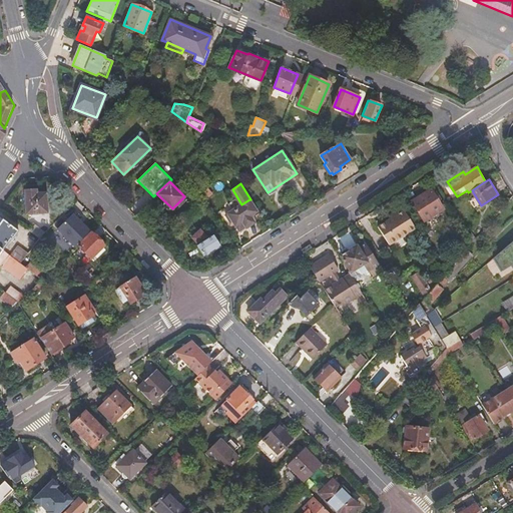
[(206,187),(201,192),(206,198),(212,193),(206,187)]
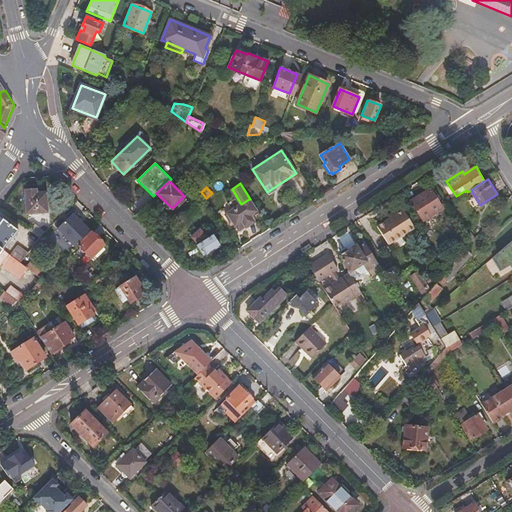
[(423,220),(443,208),(431,188),(411,201),(423,220)]
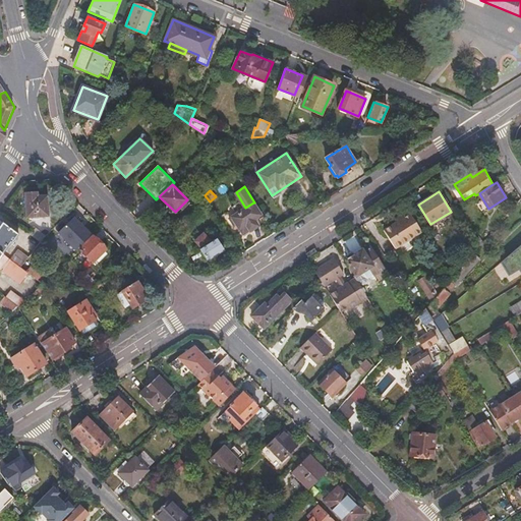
[(37,194),(26,194),(27,217),(48,216),(47,197),(38,197),(37,194)]
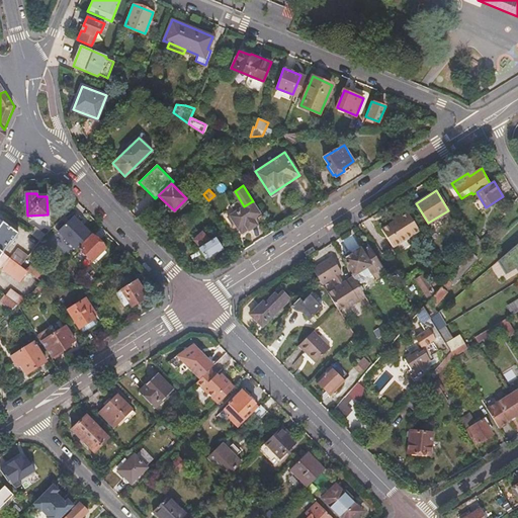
[(259,213),(252,201),(244,206),(229,217),(233,223),(234,222),(241,233),(248,228),(249,229),(257,224),(253,218),(259,213)]
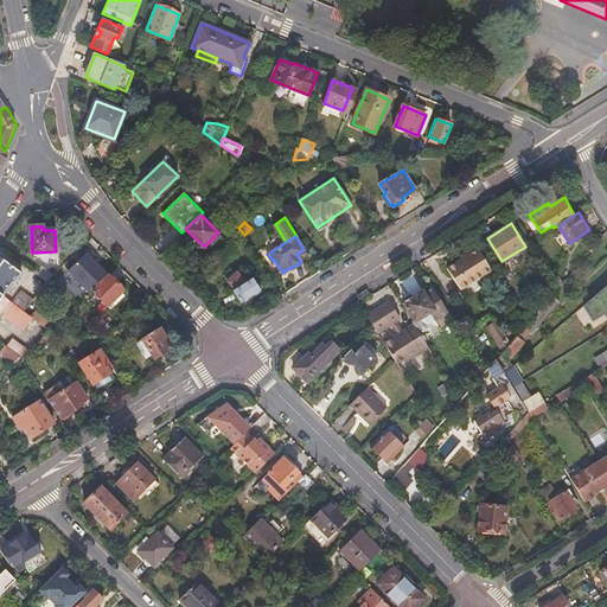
[(493,269),(478,246),(470,251),(472,255),(451,269),(461,289),(493,269)]
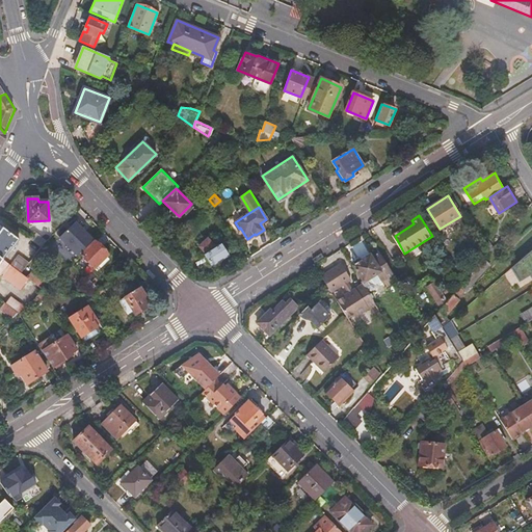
[(4,230),(0,234),(0,257),(2,259),(11,246),(14,247),(19,240),(4,230)]
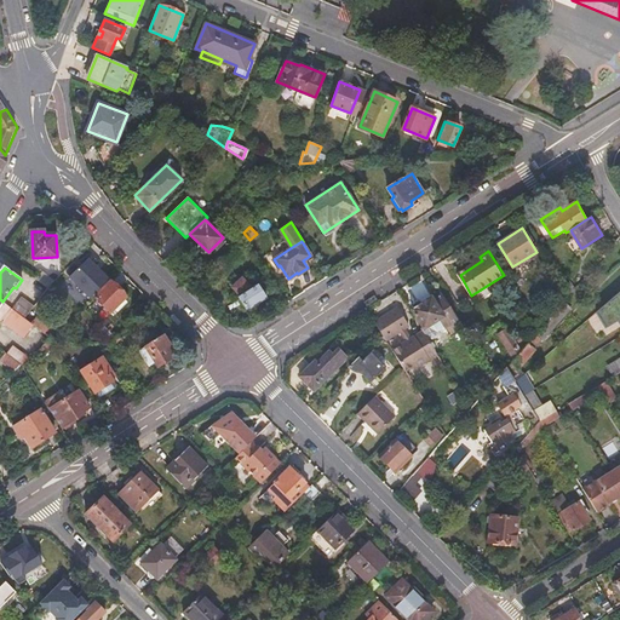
[(40,270),(34,277),(49,288),(56,281),(40,270)]
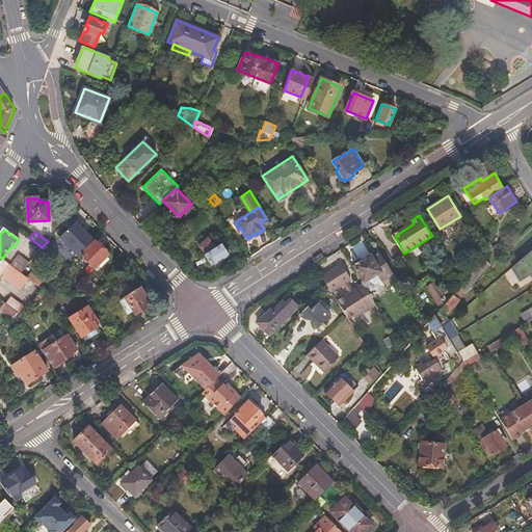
[(212,266),(230,256),(221,243),(216,246),(208,238),(200,246),(206,253),(204,254),(212,266)]
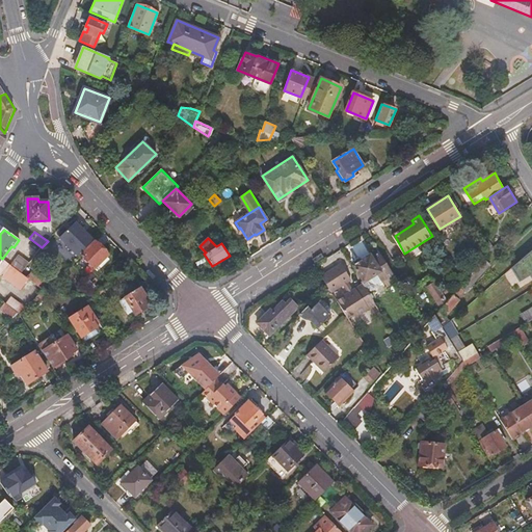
[(95,268),(99,265),(107,257),(108,256),(96,242),(82,256),(95,268)]
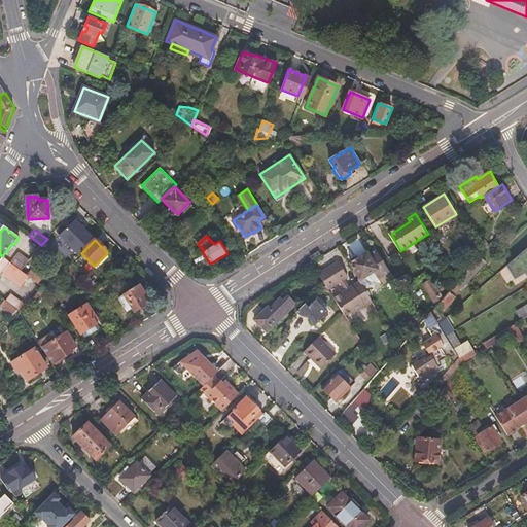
[(391,273),(376,249),(370,253),(369,251),(350,262),(361,280),(360,281),(364,289),(391,273)]
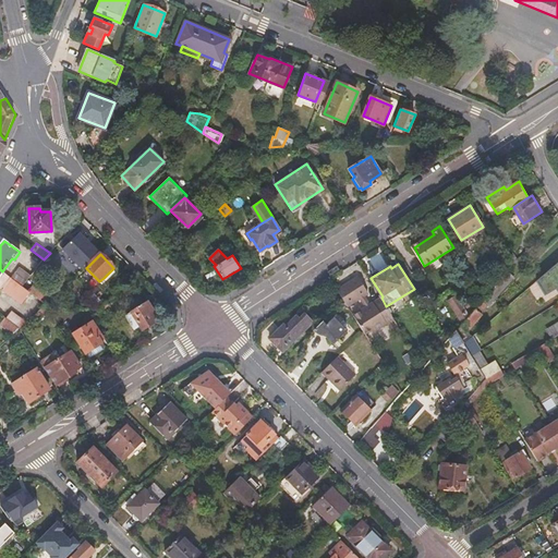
[(20,267),(11,278),(22,287),(32,275),(20,267)]
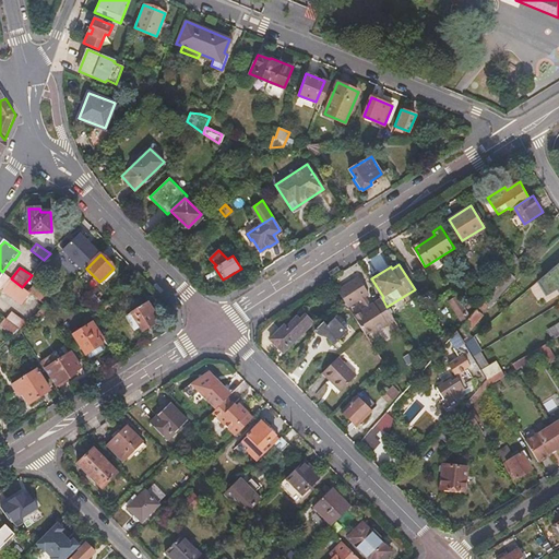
[(113,270),(104,278),(106,282),(115,273),(113,270)]
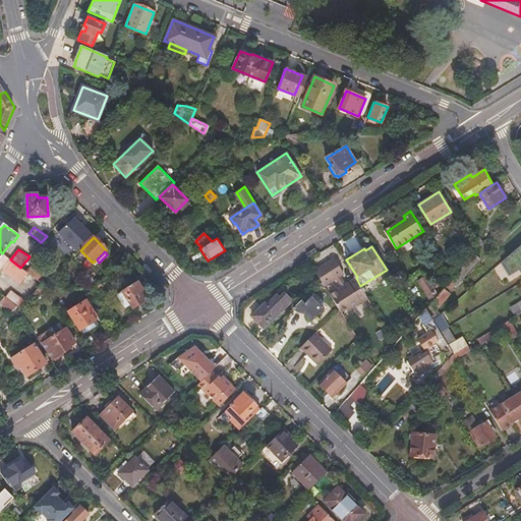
[(360,286),(356,278),(345,285),(340,277),(345,273),(335,257),(315,271),(322,281),(325,286),(336,278),(341,287),(330,294),(339,308),(341,311),(347,307),(348,309),(368,297),(360,286)]
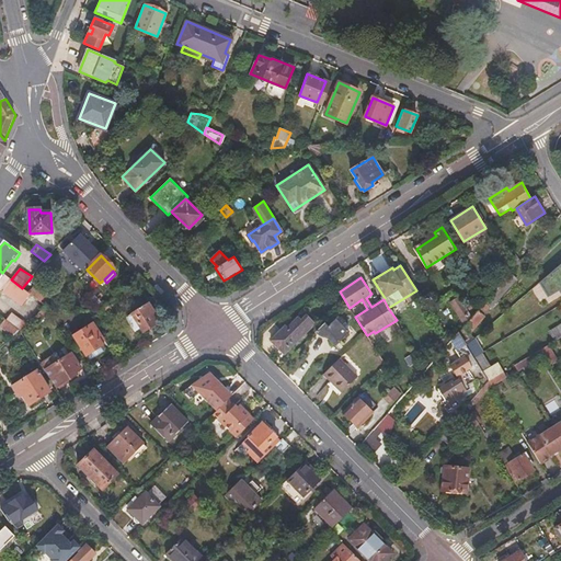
[(22,288),(11,279),(2,293),(22,307),(31,295),(29,293),(22,288)]
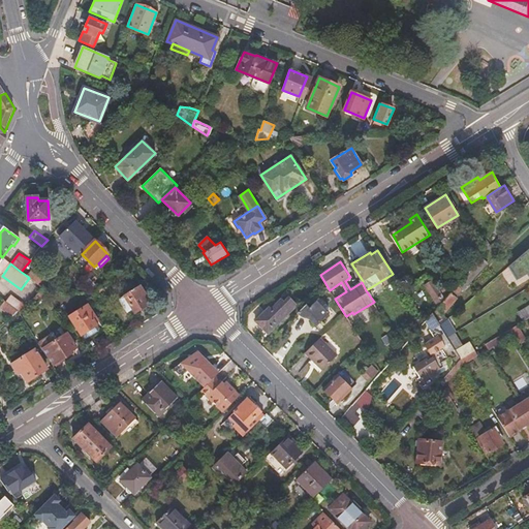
[(478,274),(472,269),(465,277),(470,282),(470,283),(478,274)]
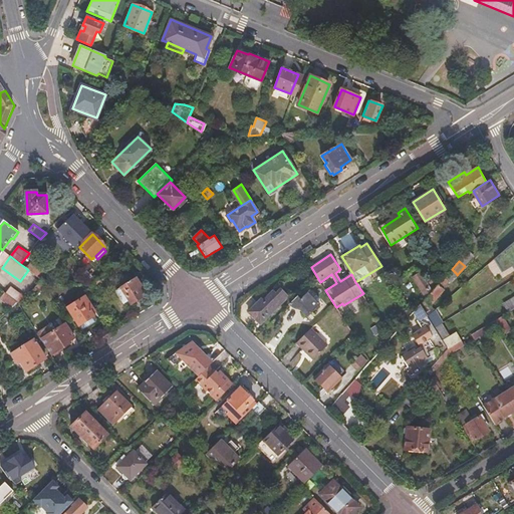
[(29,269),(40,274),(43,268),(32,263),(29,269)]
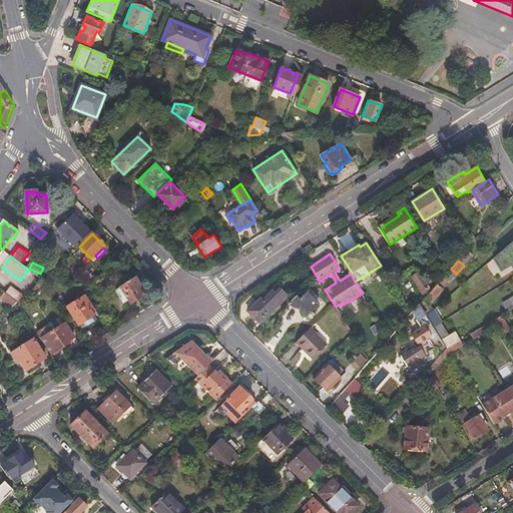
[(456,274),(451,269),(446,275),(438,284),(444,289),(456,274)]
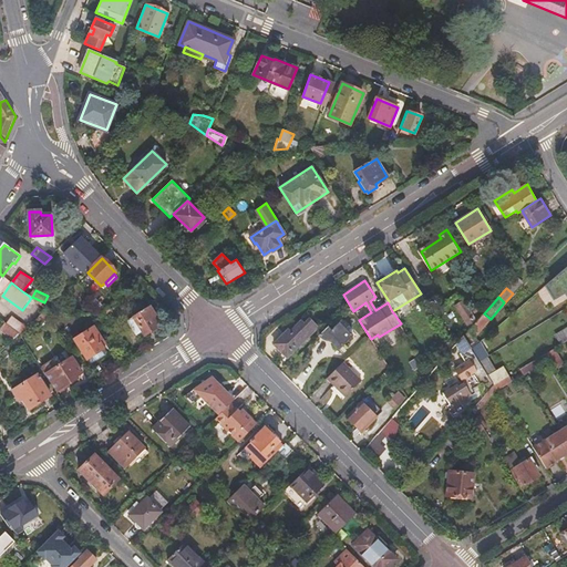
[(478,320),(464,299),(455,305),(471,328),(478,320)]
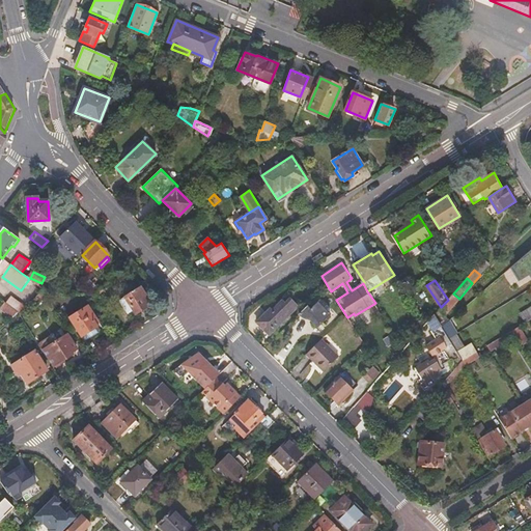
[(93,295),(99,303),(107,292),(102,287),(93,295)]
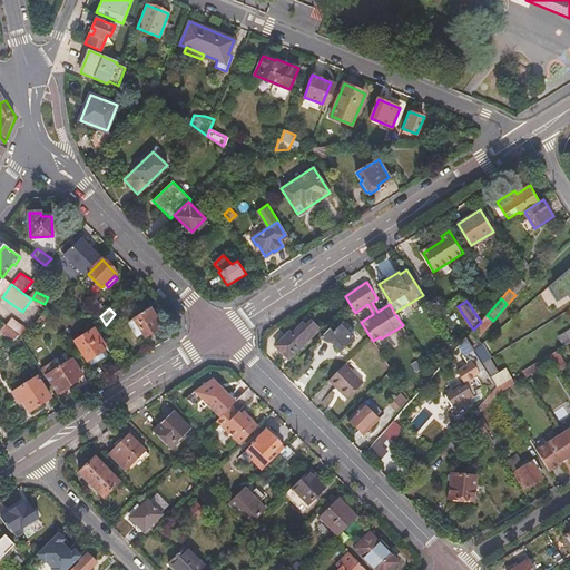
[(151,310),(128,324),(137,338),(144,334),(146,337),(159,328),(157,326),(161,323),(151,310)]
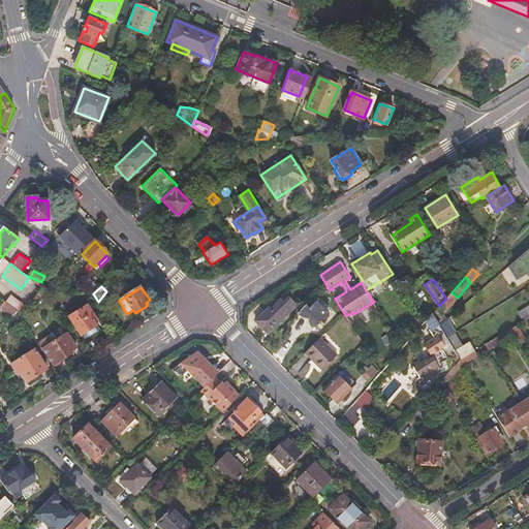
[(44,288),(32,300),(36,305),(49,294),(44,288)]
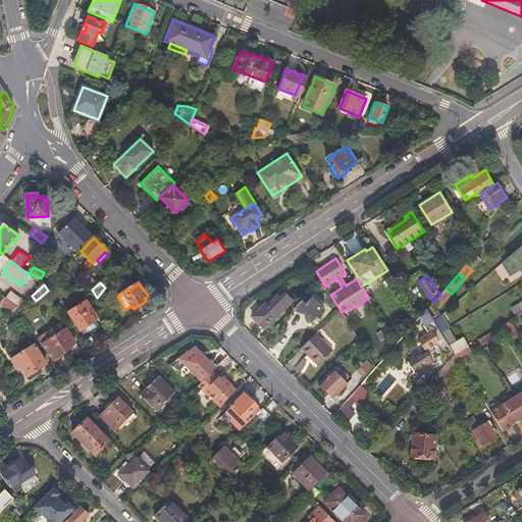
[(48,291),(51,295),(55,292),(51,285),(44,284),(48,291)]
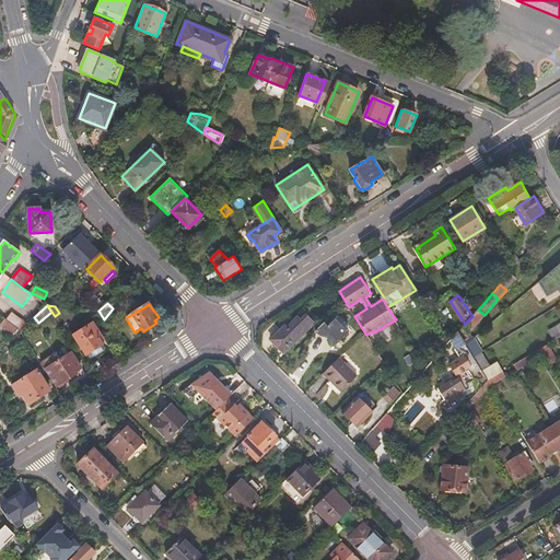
[(469,331),(485,315),(478,310),(473,316),(465,324),(464,326),(469,331)]
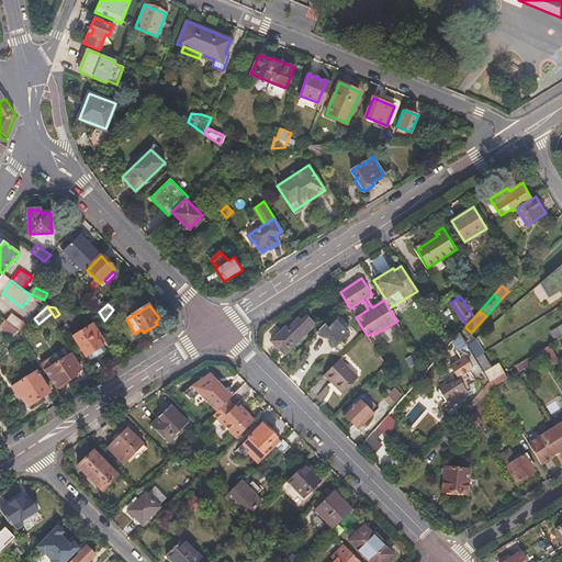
[(13,314),(8,322),(20,332),(27,325),(13,314)]
